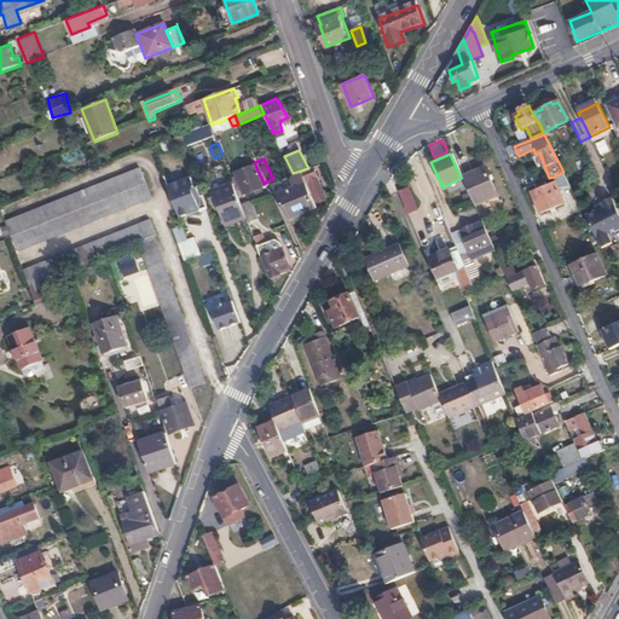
[(254,162),(254,161),(232,169),(242,194),(264,184),(254,162)]
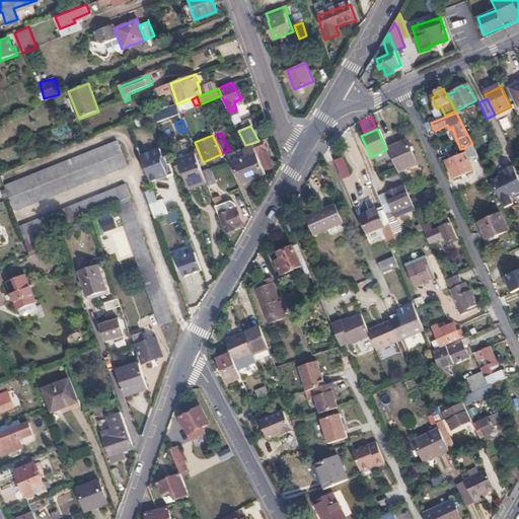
[(273,166),(263,139),(258,141),(252,143),(257,153),(258,157),(261,156),(266,169),(273,166)]
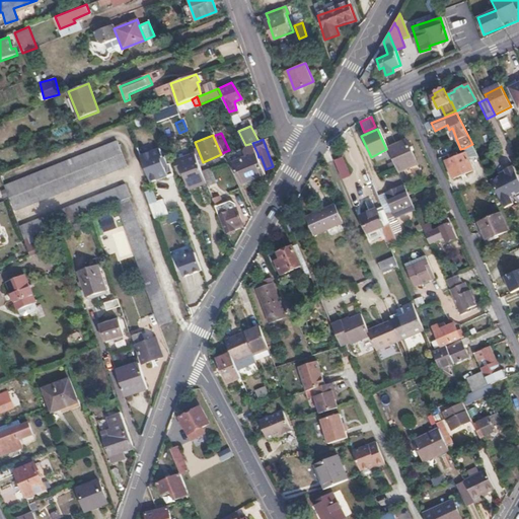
[(117,141),(4,186),(14,211),(127,165),(117,141)]
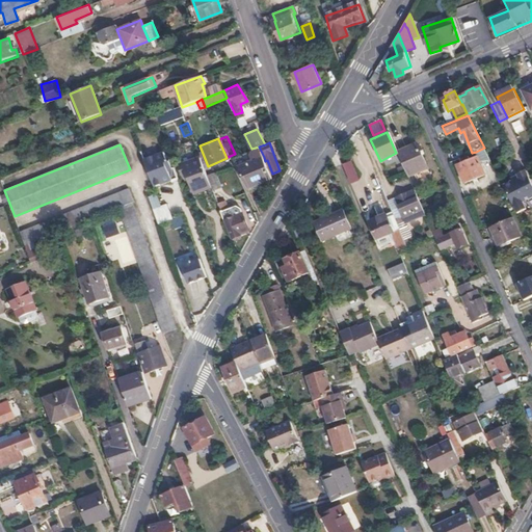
[(420,148),(400,157),(409,177),(429,168),(420,148)]
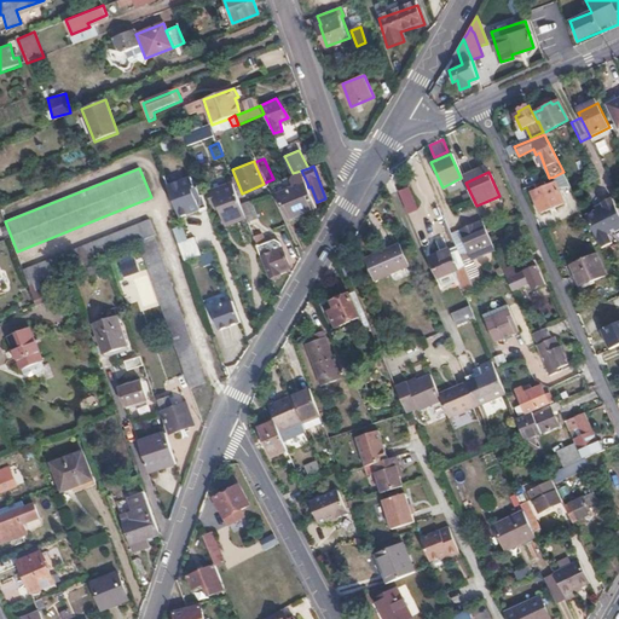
[(548,185),(545,181),(536,186),(537,190),(532,192),(542,213),(566,203),(563,196),(573,192),(563,172),(554,177),(556,181),(548,185)]
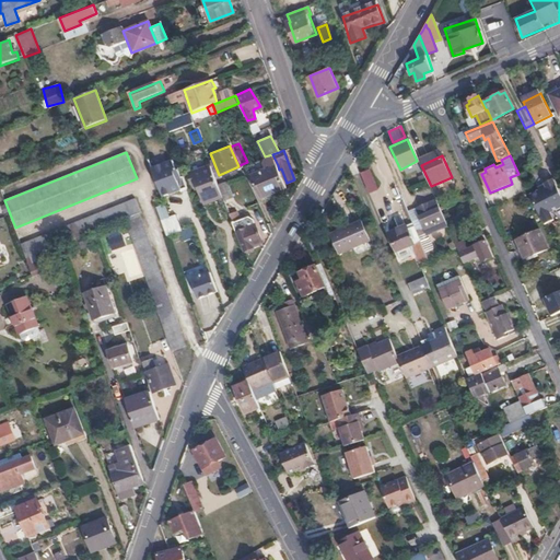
[(159,161),(151,163),(154,172),(162,168),(159,161)]
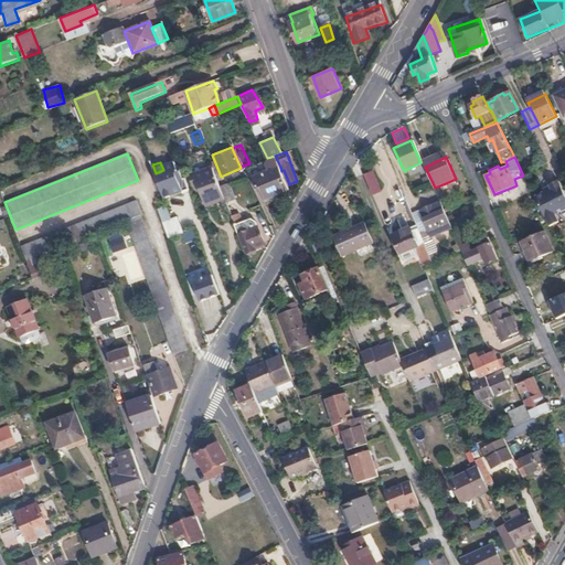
[(220,187),(212,166),(191,173),(195,185),(199,184),(208,205),(225,199),(220,187)]
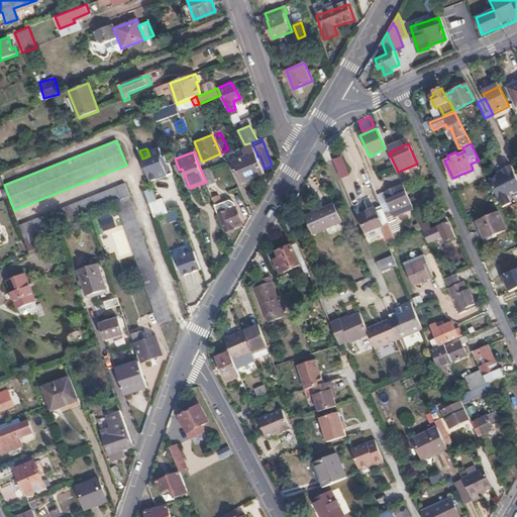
[(237,185),(265,174),(257,157),(256,152),(229,165),(237,185)]
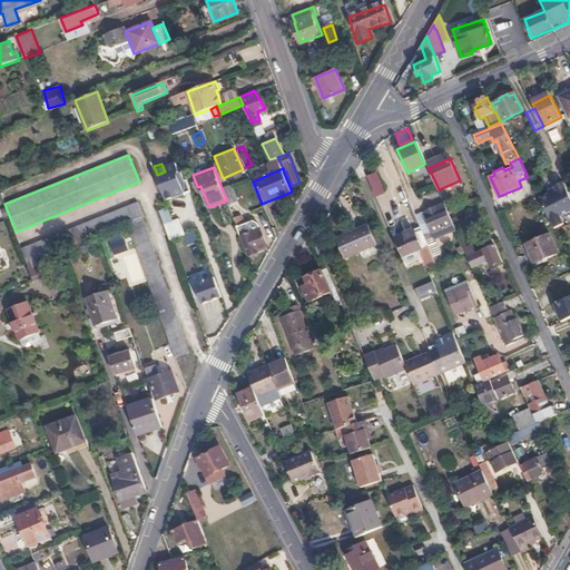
[(377,170),(367,176),(376,197),(386,192),(377,170)]
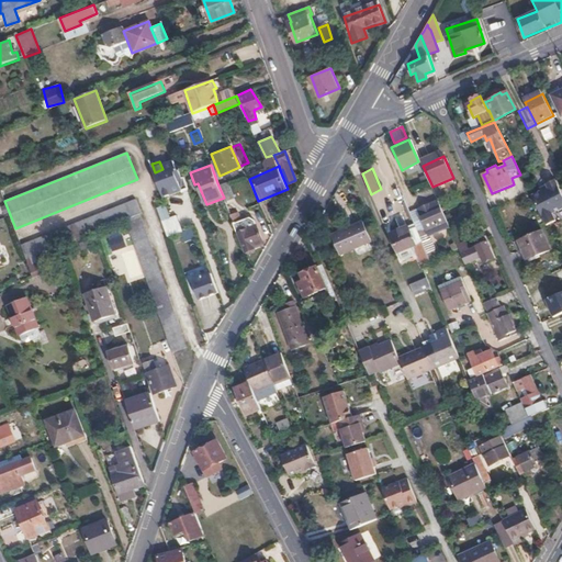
[(178,170),(157,178),(164,197),(187,188),(183,177),(181,178),(178,170)]
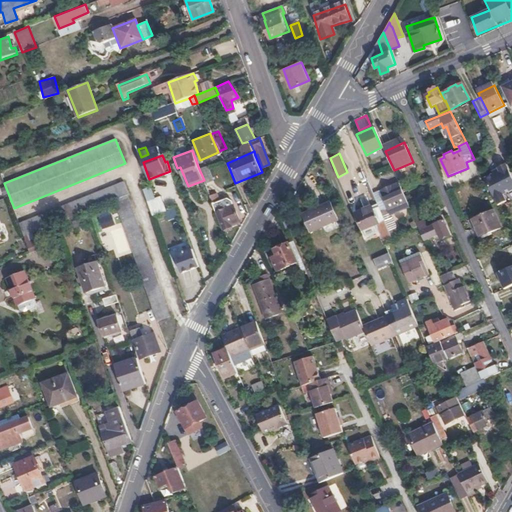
[(511,173),(508,165),(485,176),(498,205),(511,198),(511,173)]
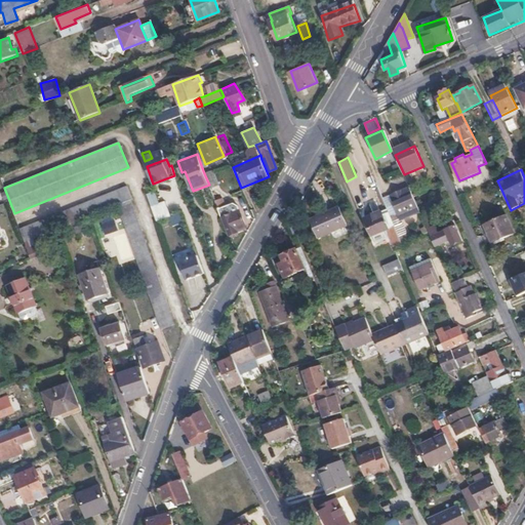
[(220,190),(213,170),(204,173),(209,185),(212,193),(220,190)]
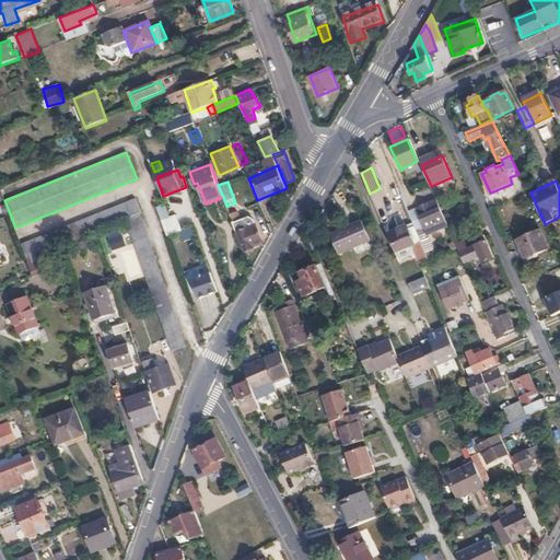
[(136,199),(21,244),(26,257),(126,218),(141,212),(136,199)]
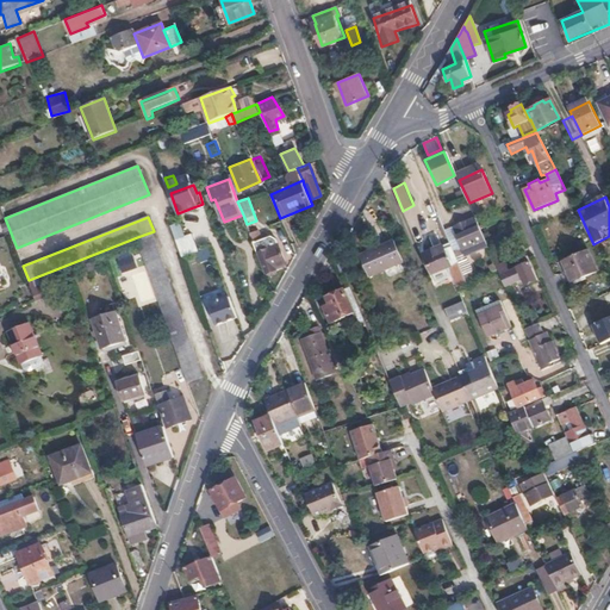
[(487,246),(479,226),(475,218),(458,226),(461,235),(471,231),(478,249),(487,246)]
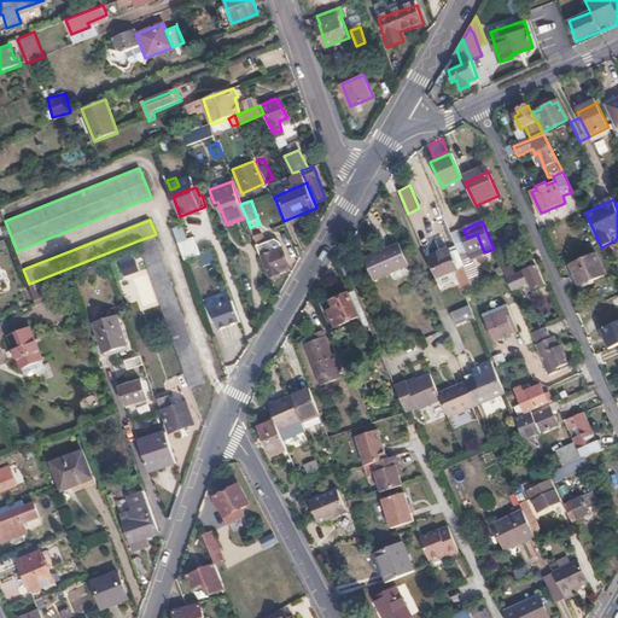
[(200,255),(194,237),(187,239),(182,225),(173,228),(184,261),(200,255)]
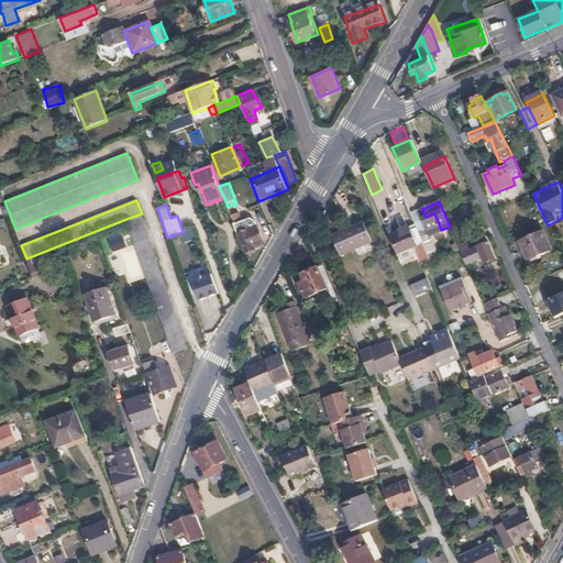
[(127,222),(173,352),(187,348),(141,218),(127,222)]
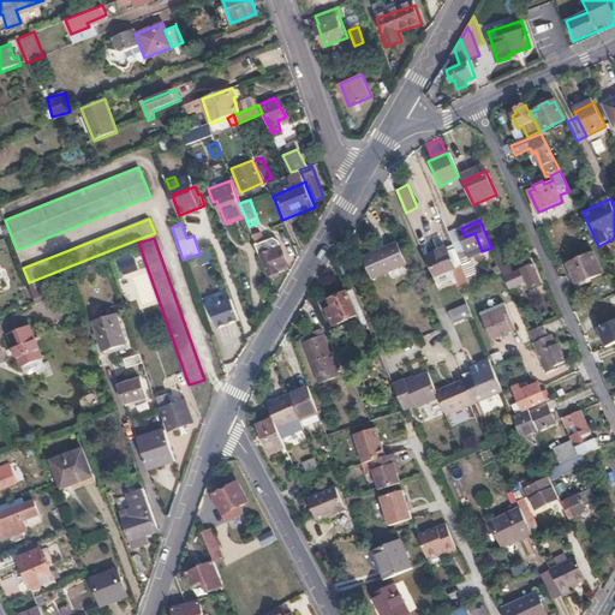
[(288,264),(279,239),(268,243),(272,250),(261,255),(269,275),(270,275),(272,276),(273,276),(278,274),(276,273),(279,272),(278,269),(288,264)]
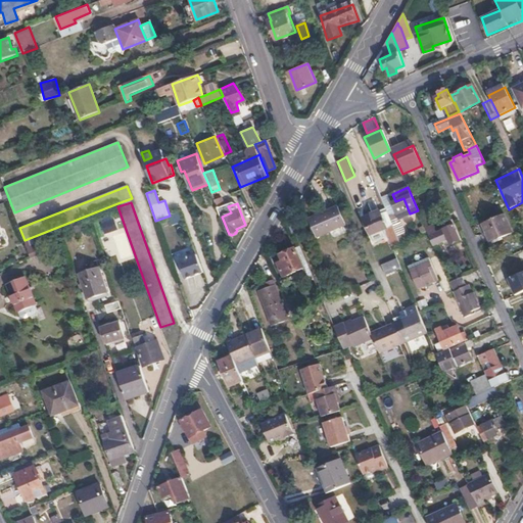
[(338,207),(310,220),(318,239),(346,226),(338,207)]
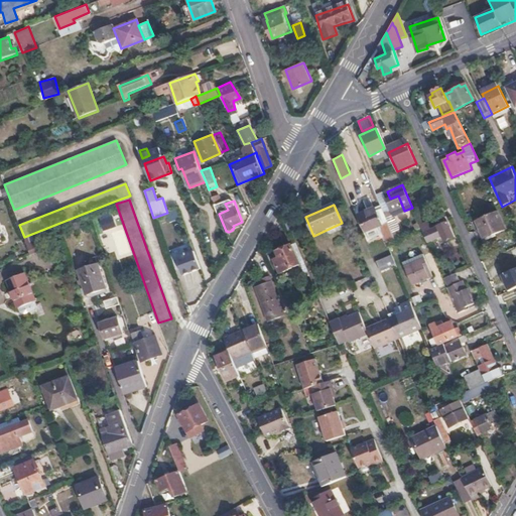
[(380,227),(386,243),(395,239),(388,223),(383,210),(381,206),(359,216),(366,232),(380,227)]
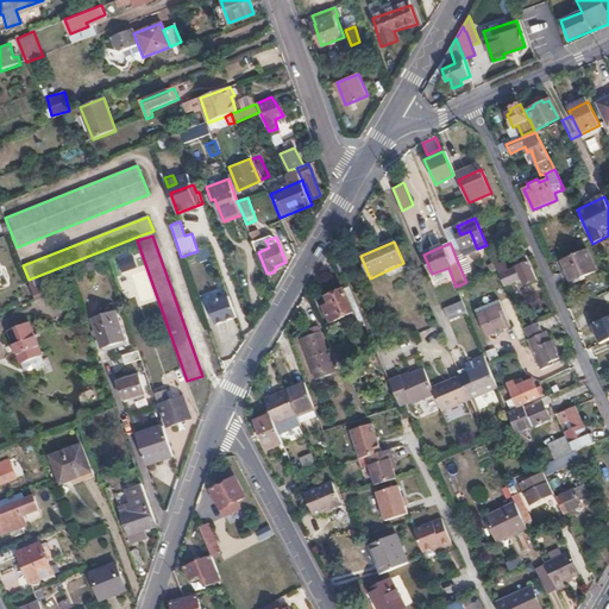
[(458,263),(466,282),(473,278),(459,244),(452,248),(458,263)]
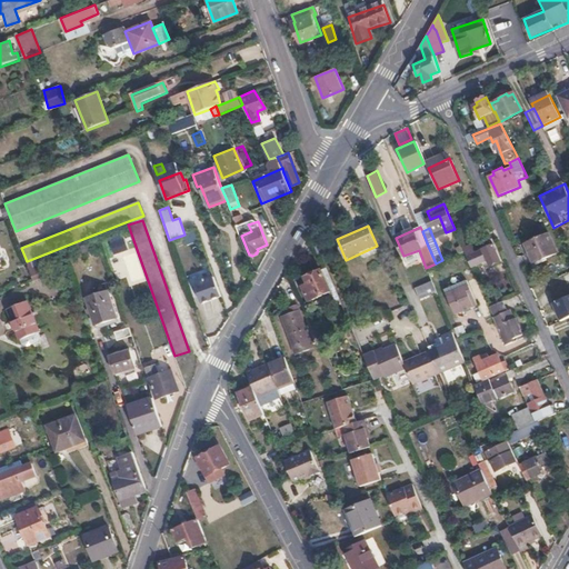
[(183,237),(188,246),(199,239),(195,230),(183,237)]
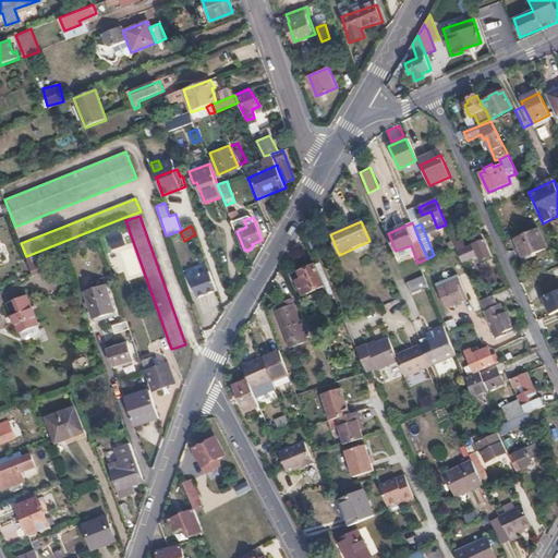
[(547,247),(538,228),(514,239),(524,257),(547,247)]
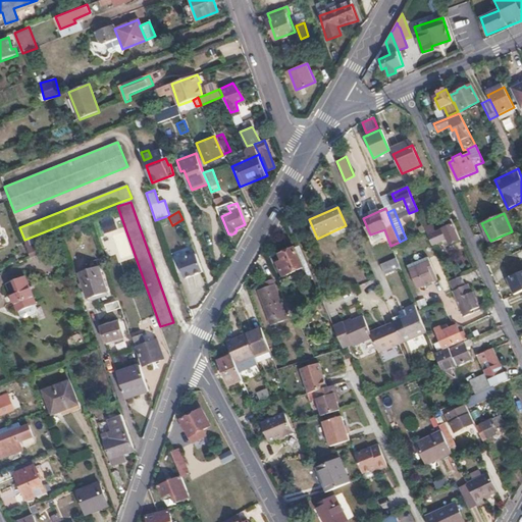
[(100,221),(105,233),(118,229),(113,216),(100,221)]
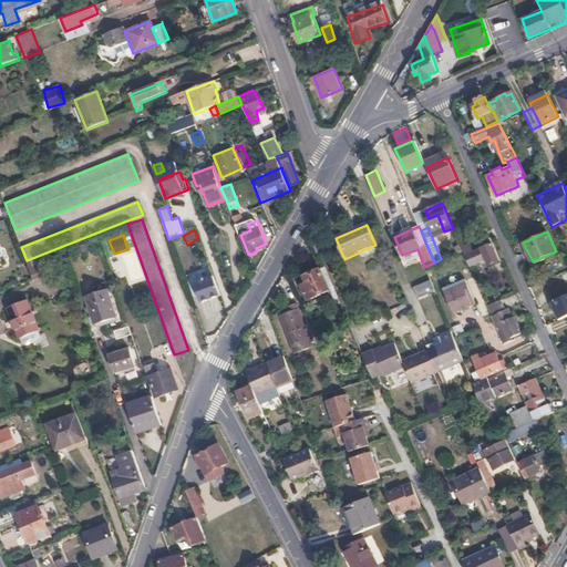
[(470,244),(462,247),(463,250),(471,267),(486,260),(488,266),(501,260),(493,244),(473,251),(470,244)]
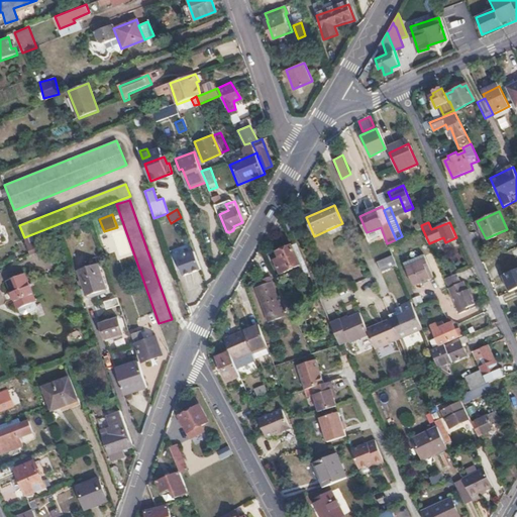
[(35,251),(31,237),(25,239),(30,253),(35,251)]
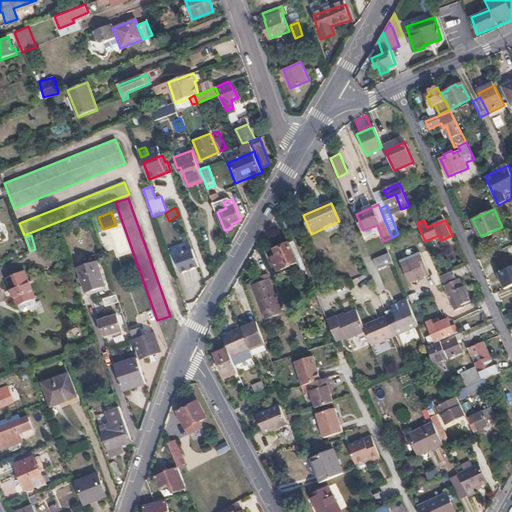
[(298,261),(289,242),(275,248),(279,258),(274,260),(278,270),(298,261)]
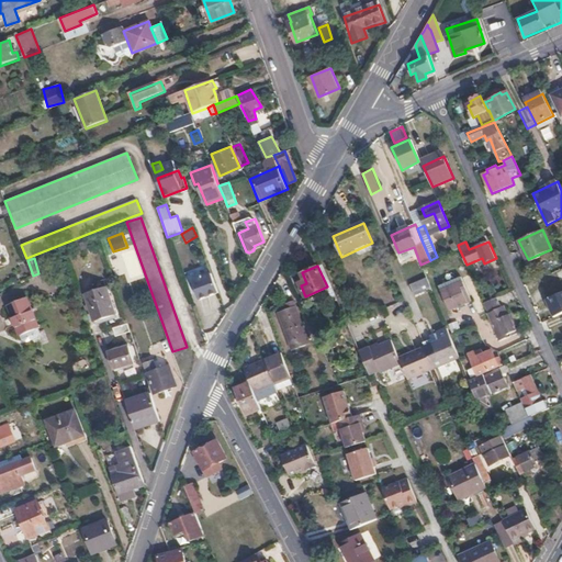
[(198,300),(218,292),(212,273),(191,281),(198,300)]
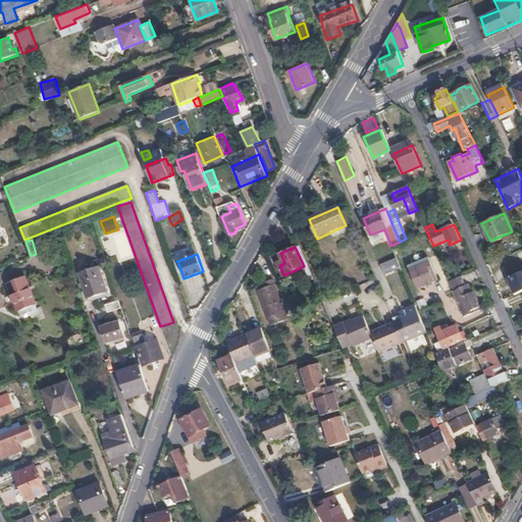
[(518,264),(514,256),(492,265),(497,273),(518,264)]
